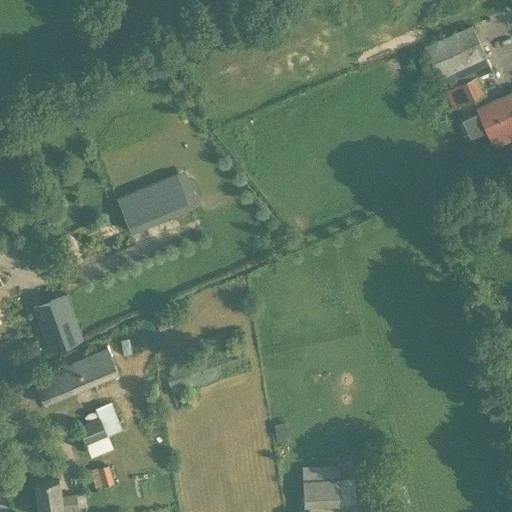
[(492,71),(471,25),(423,46),(438,78),(445,75),(449,84),(445,86),(446,89),(444,90),(452,108),(455,107),(485,94),(477,77),(492,71)]
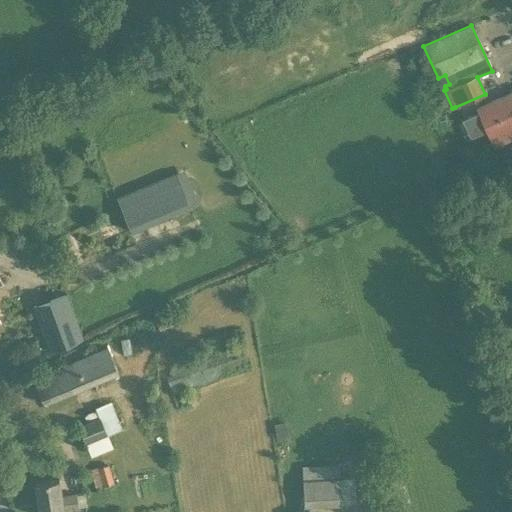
[(511,92),(476,108),(493,145),(511,136),(511,92)]
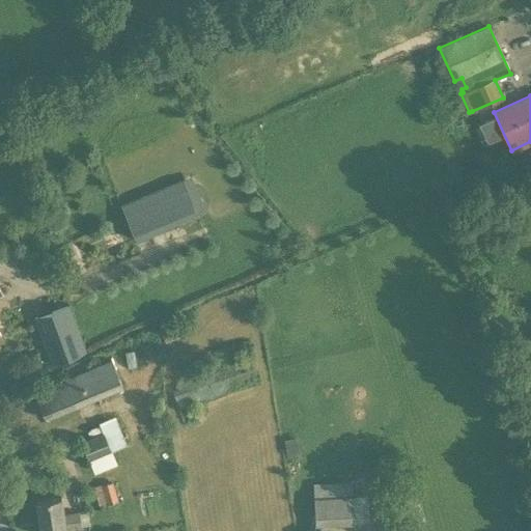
[(135,242),(198,216),(182,178),(120,204),(135,242)]
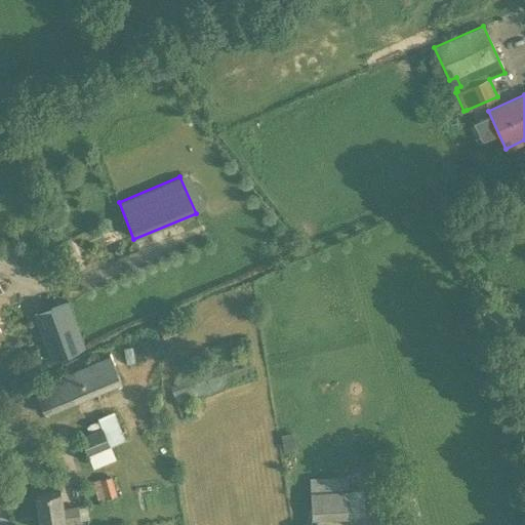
[(84,347),(68,300),(32,314),(49,360),(84,347)]
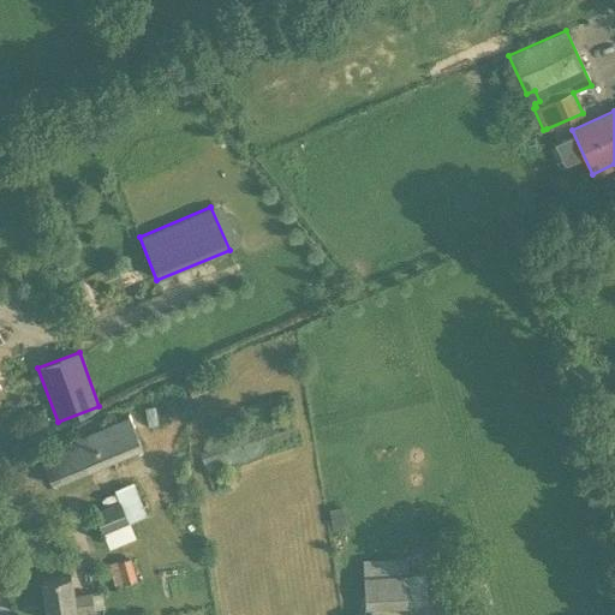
[(52,485),(142,448),(129,416),(39,453),(52,485)]
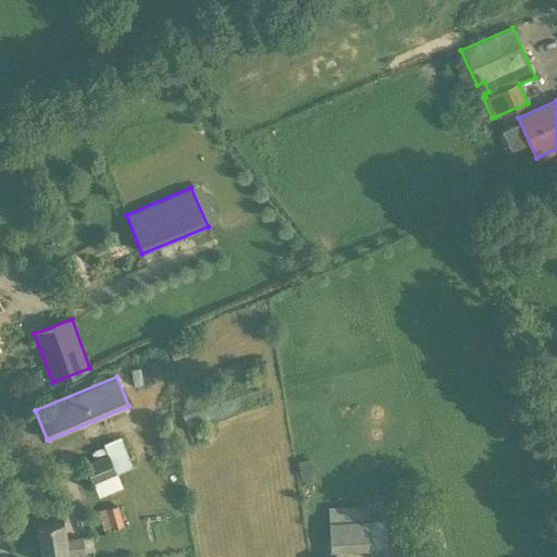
[(115,474),(107,456),(85,465),(93,484),(115,474)]
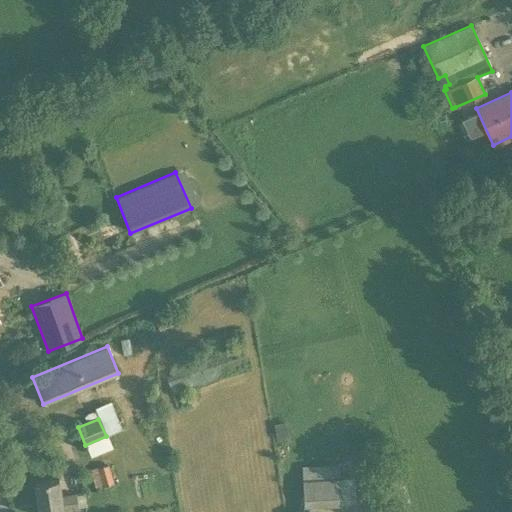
[(91,470),(97,486),(109,481),(103,465),(91,470)]
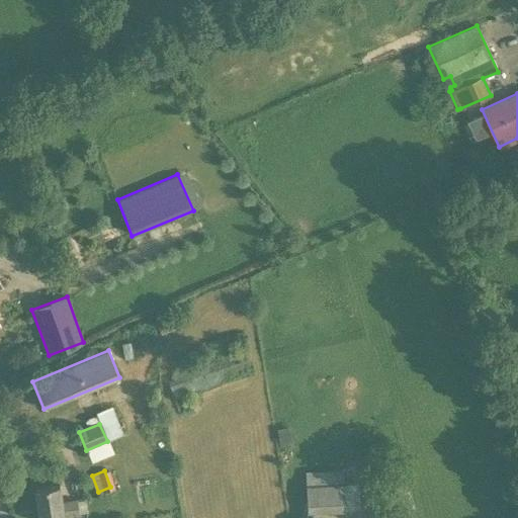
[(343,484),(342,484),(307,485),(309,511),(344,509),(343,484)]
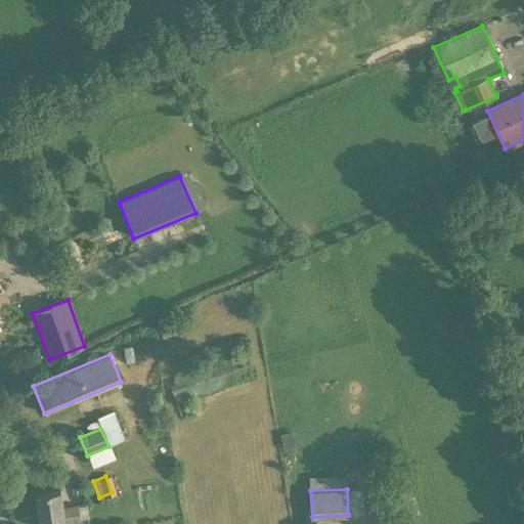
[(63,523),(63,522),(78,520),(76,506),(61,508),(58,490),(35,493),(38,523),(63,523)]
